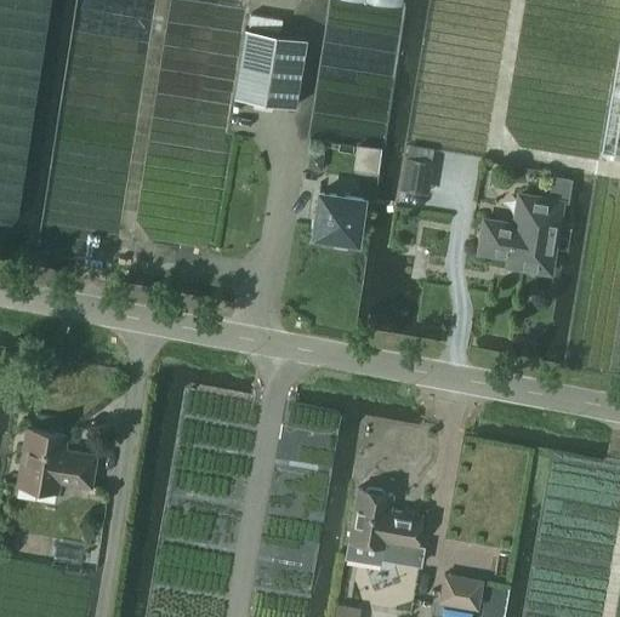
[(347,0),(403,11),(404,0),(347,0)]
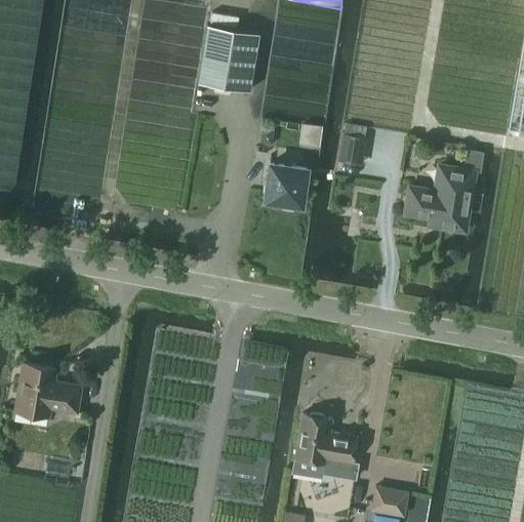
[(199,84),(250,92),(259,35),(208,27),(199,84)]
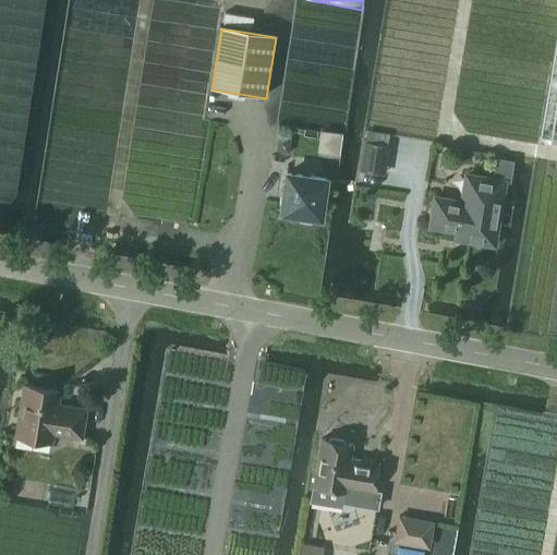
[(279,143),(277,155),(289,156),(291,144),(279,143)]
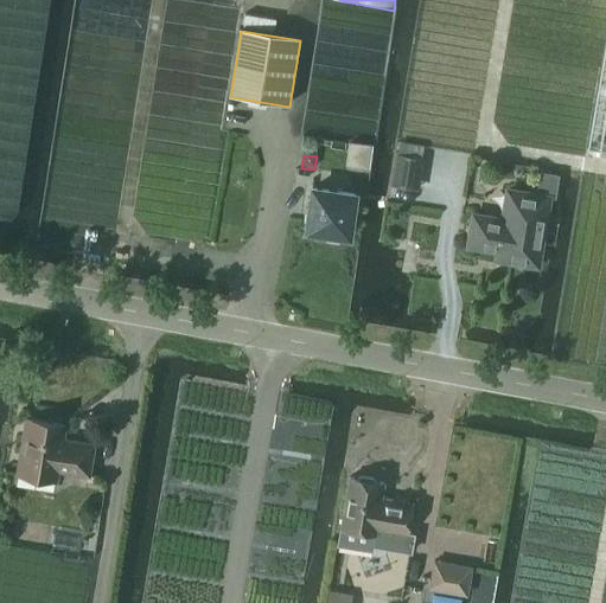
[(420,193),(425,162),(397,158),(391,188),(420,193)]
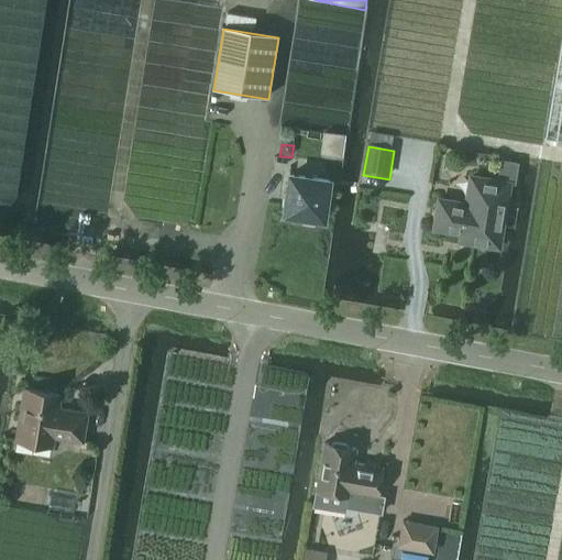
[(317,221),(323,222),(330,184),(290,177),(285,217),(304,219),(302,224),(317,227),(317,221)]
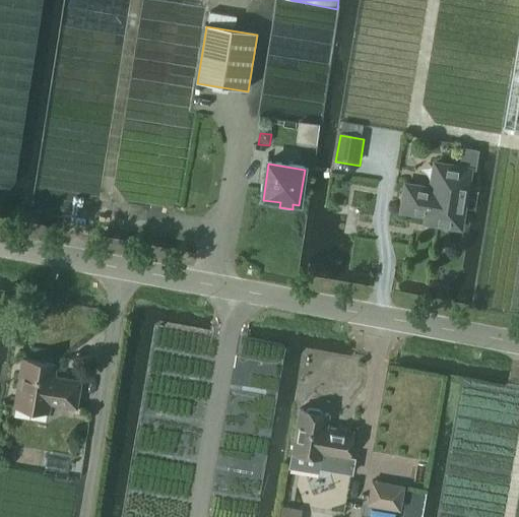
[(400,204),(403,204),(401,213),(439,219),(438,227),(460,231),(470,172),(433,166),(429,191),(405,187),(404,196),(402,195),(400,204)]
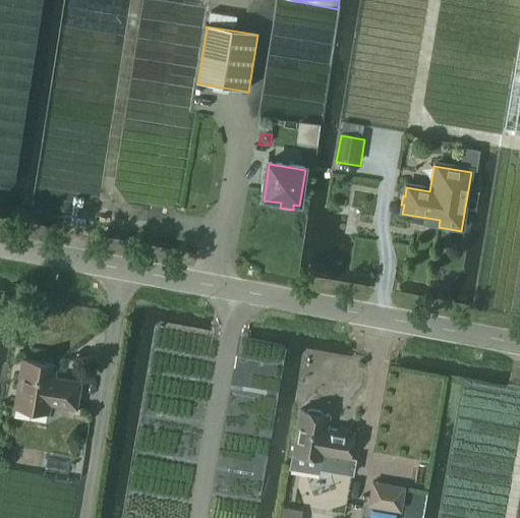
[(54,381),(56,367),(23,362),(15,409),(48,415),(50,406),(76,411),(80,385),(54,381)]
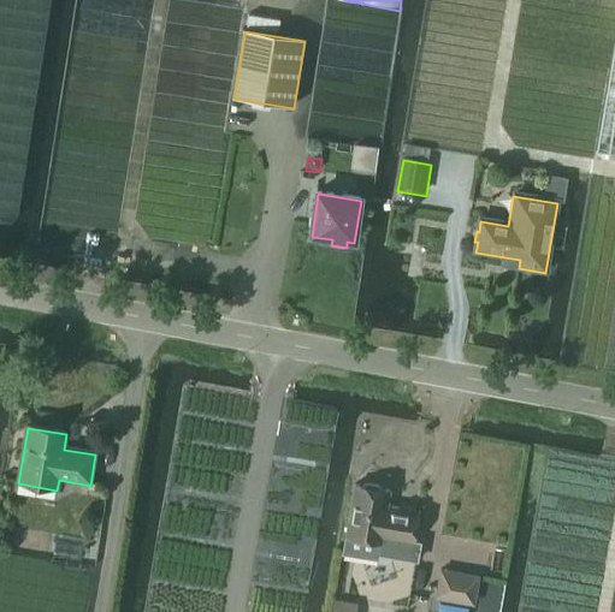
[(355,486),(343,556),(378,562),(382,540),(414,545),(419,514),(394,509),(394,511),(386,510),(390,492),(382,491),(379,487),(366,486),(364,488),(355,486)]
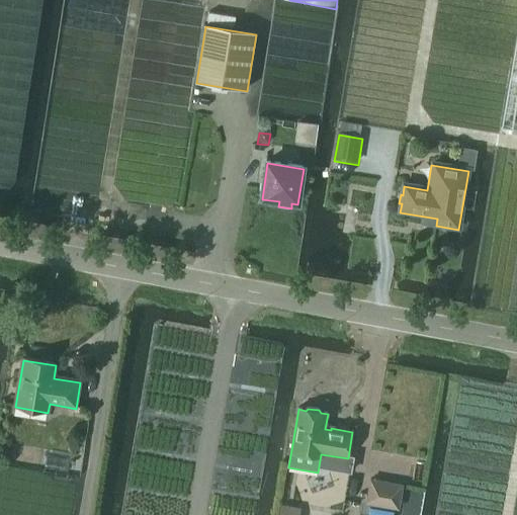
[(403,487),(370,482),(366,506),(399,511),(403,487)]
